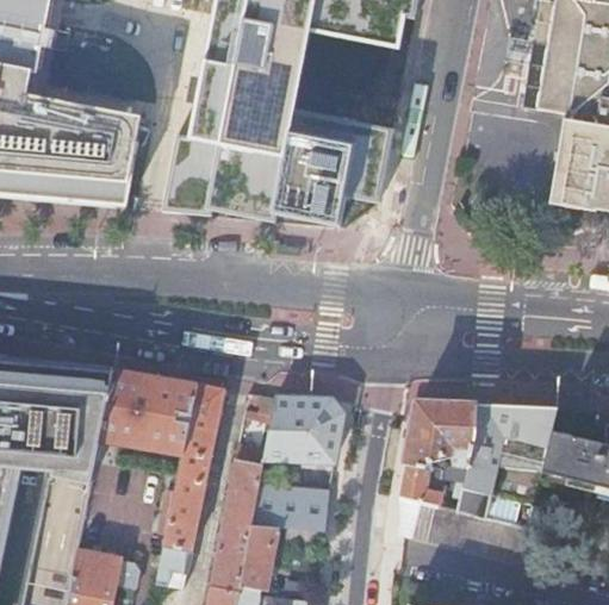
[(0,193),(42,198),(128,205),(140,138),(137,138),(142,113),(28,92),(31,69),(37,70),(49,0),(0,0),(0,193)]
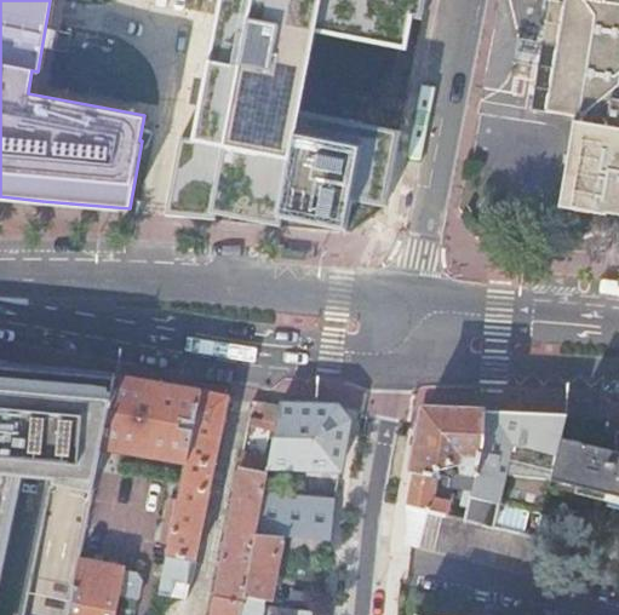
[(217,0),(213,23),(191,137),(211,141),(288,155),(291,148),(313,32),(317,0),(217,0)]
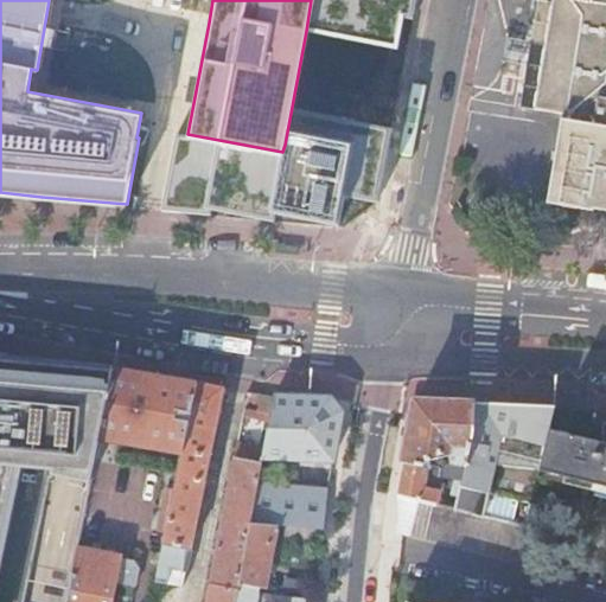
[(536,0),(529,53),(521,110),(566,117),(605,125),(605,0),(536,0)]
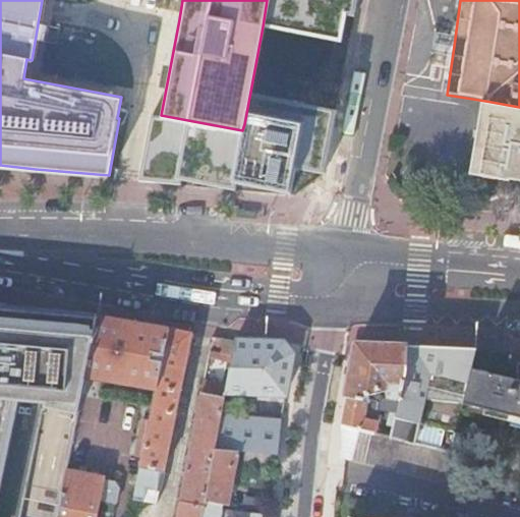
[(519,107),(485,101),(473,175),(511,182),(513,178),(519,179),(519,107)]
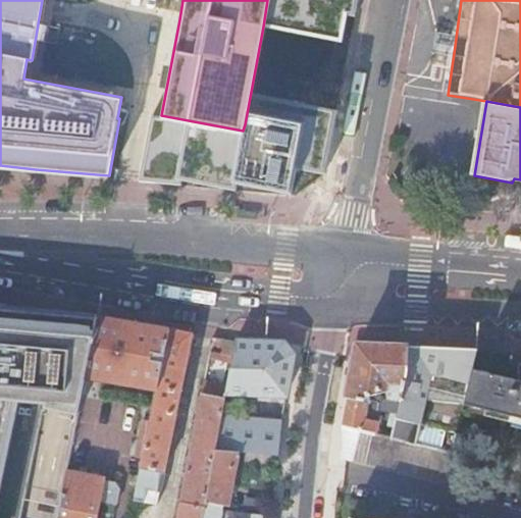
[(157,123),(149,127),(141,170),(143,178),(186,182),(157,123)]
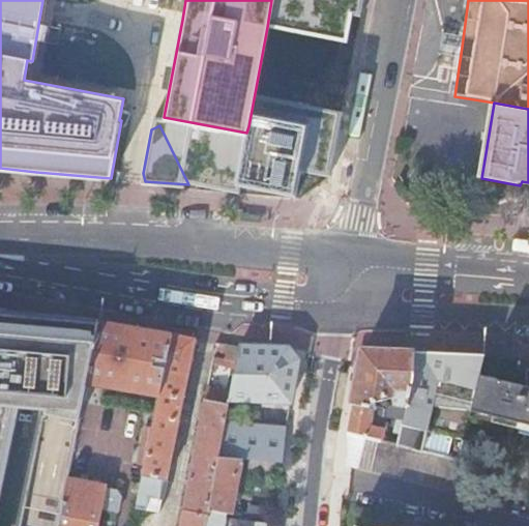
[(0,492),(19,405),(47,408),(46,412),(79,418),(87,380),(89,374),(99,323),(57,318),(57,314),(10,310),(0,308),(0,492)]
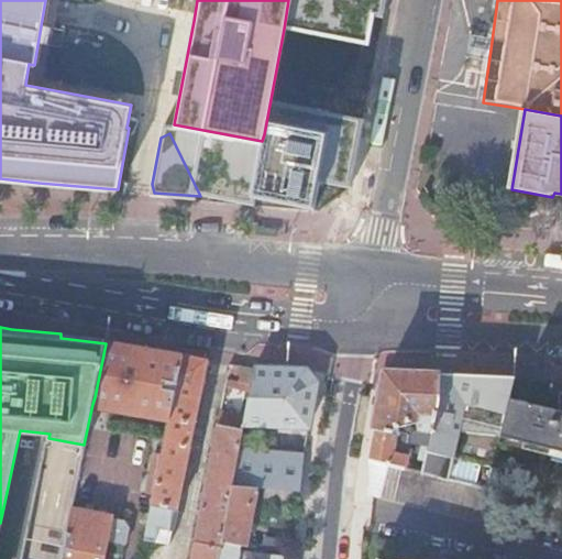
[(92,404),(167,418),(174,388),(162,385),(163,377),(175,380),(180,352),(133,343),(107,339),(106,343),(95,397),(92,404)]
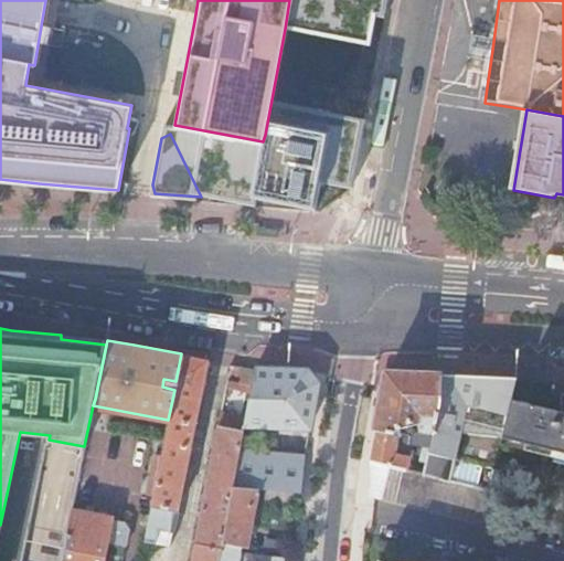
[(150,514),(146,538),(169,543),(176,510),(177,510),(206,358),(192,356),(181,353),(176,381),(174,390),(168,420),(160,458),(157,475),(151,505),(152,505),(150,514)]
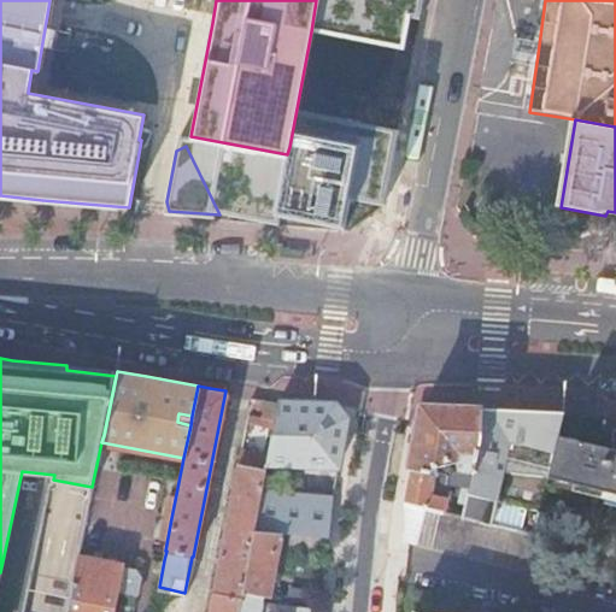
[(279,399),(259,396),(258,404),(264,405),(263,410),(276,412),(279,399)]
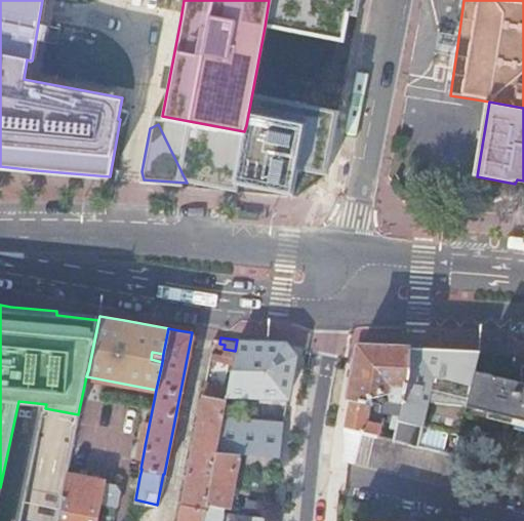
[(235,351),(233,361),(216,451),(239,453),(244,453),(276,456),(278,439),(280,422),(232,415),(236,394),(287,395),(294,355),(285,343),(272,342),(237,339),(235,351)]
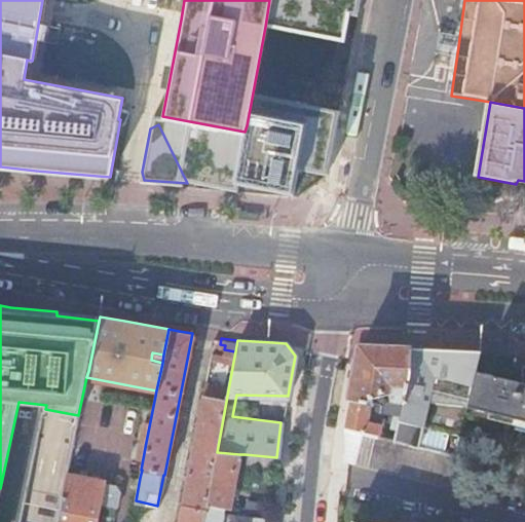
[(411,374),(412,347),(384,345),(360,344),(357,364),(344,427),(359,432),(377,436),(383,410),(401,413),(411,374)]
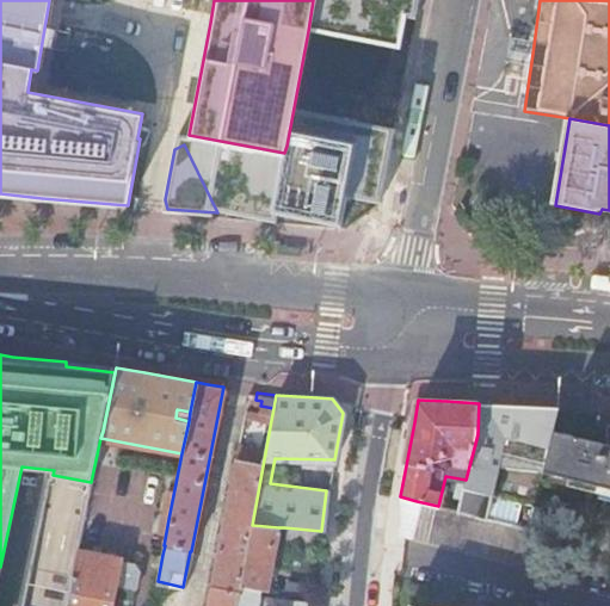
[(456,511),(528,527),(542,469),(553,428),(558,406),(510,404),(479,403),(478,434),(466,480),(464,486),(462,486),(458,502),(456,511)]
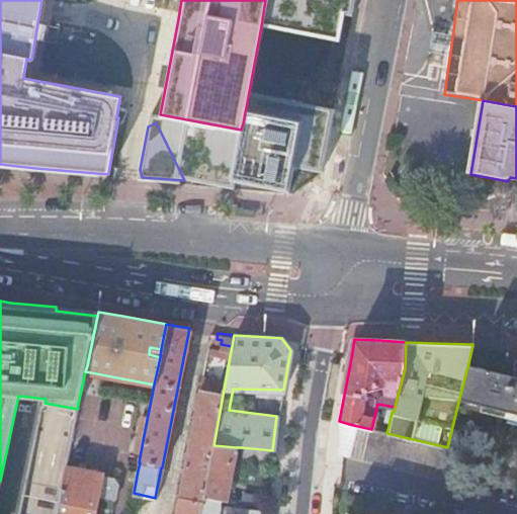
[(198,513),(201,501),(202,496),(213,445),(230,356),(207,352),(199,388),(198,388),(173,513),(198,513)]
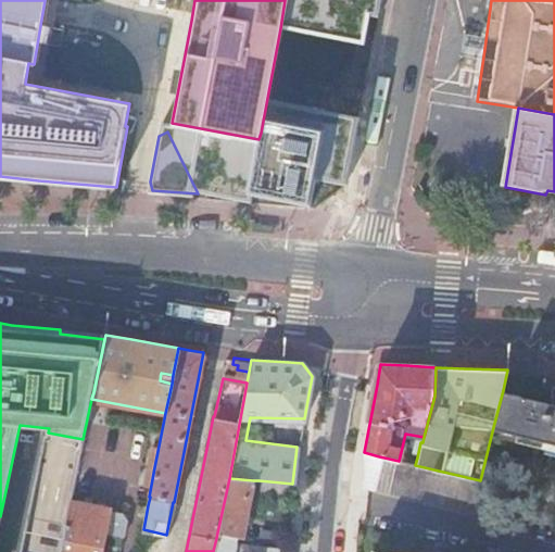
[(503,390),(493,427),(554,442),(554,386),(552,387),(552,402),(503,390)]
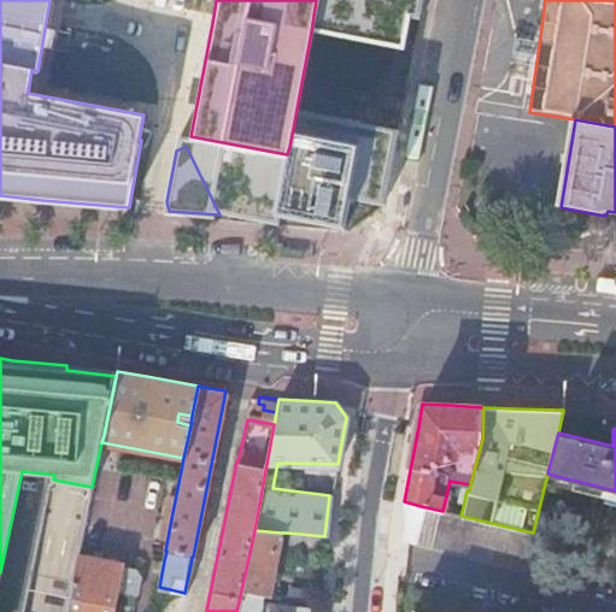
[(158,513),(171,518),(175,500),(162,496),(158,513)]
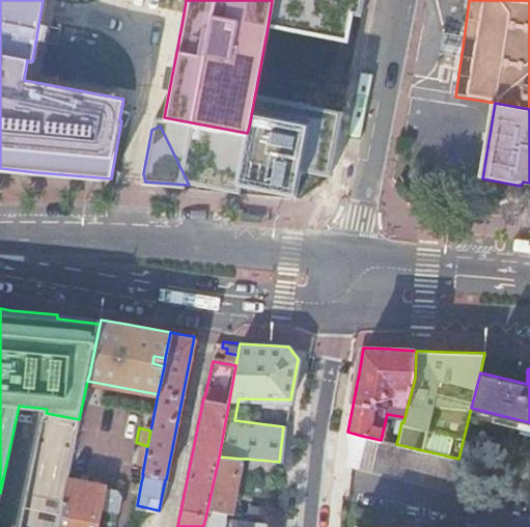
[(358,465),(362,436),(347,432),(344,464),(356,467),(358,465)]
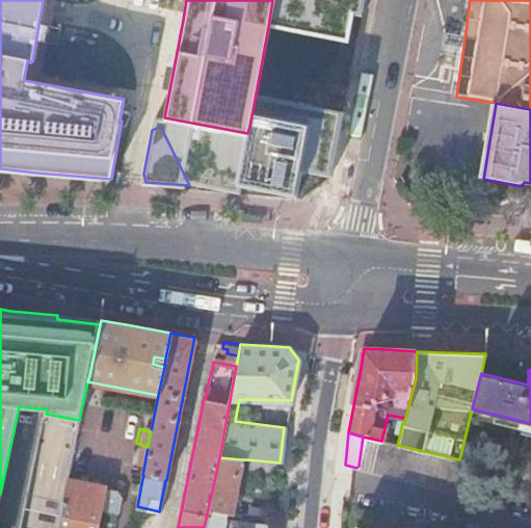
[(391,436),(388,443),(397,445),(399,438),(391,436)]
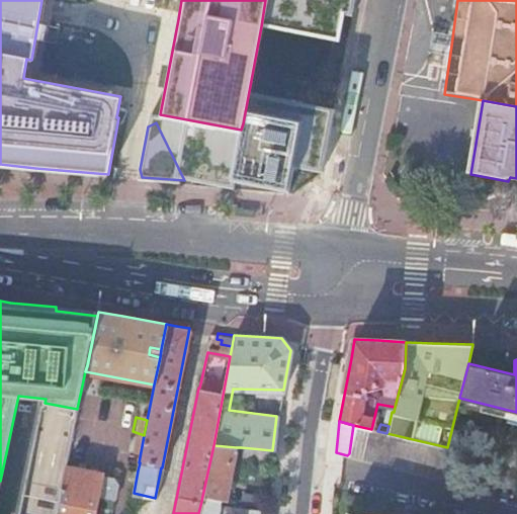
[(353,425),(349,453),(441,476),(447,447),(386,433),(377,431),(371,429),(353,425)]
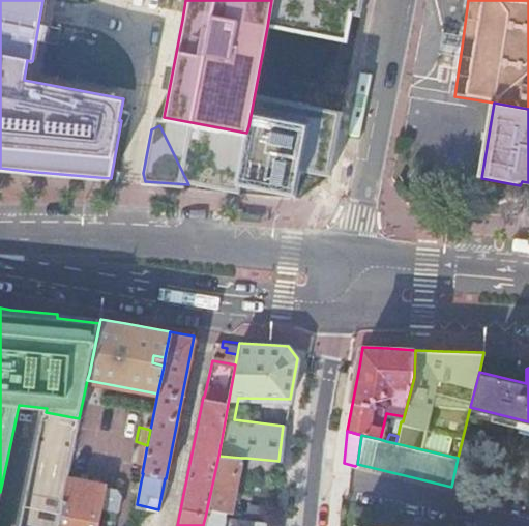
[(241,458),(218,456),(207,507),(230,512),(236,485),(241,458)]
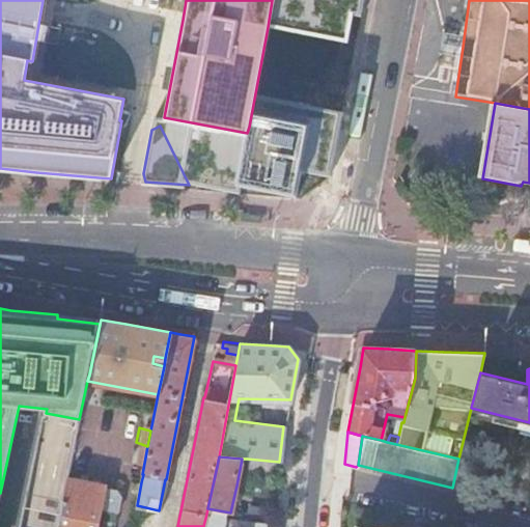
[(246,473),(280,476),(282,462),(279,462),(247,459),(246,473)]
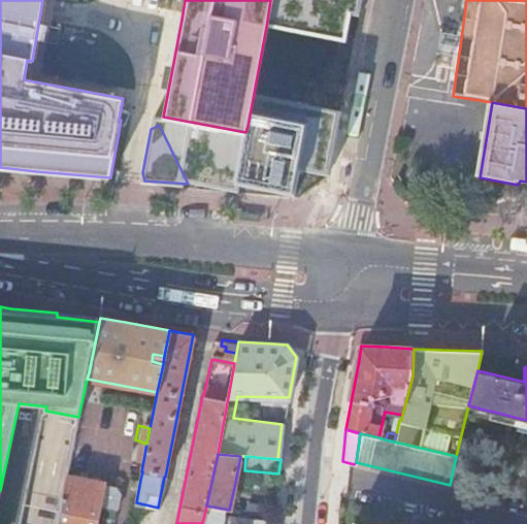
[(56,523),(95,523),(100,505),(116,509),(120,493),(114,486),(104,484),(104,482),(67,475),(56,523)]
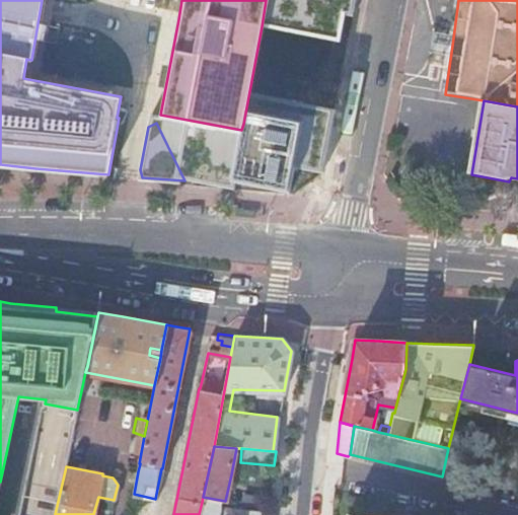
[(269,514),(270,509),(202,502),(199,514),(269,514)]
